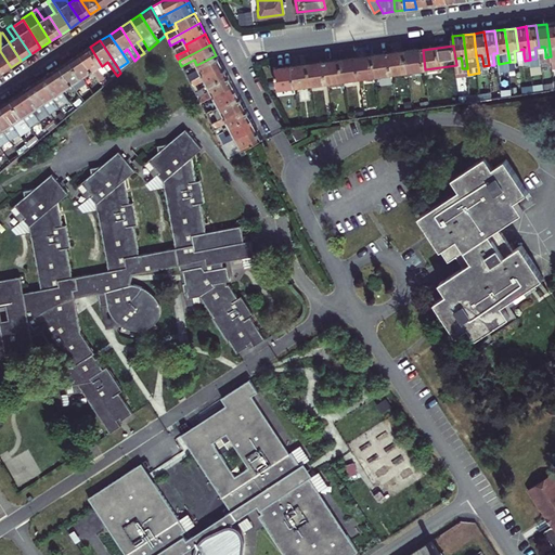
[(90,47),(80,54),(100,84),(104,80),(98,69),(102,66),(90,47)]
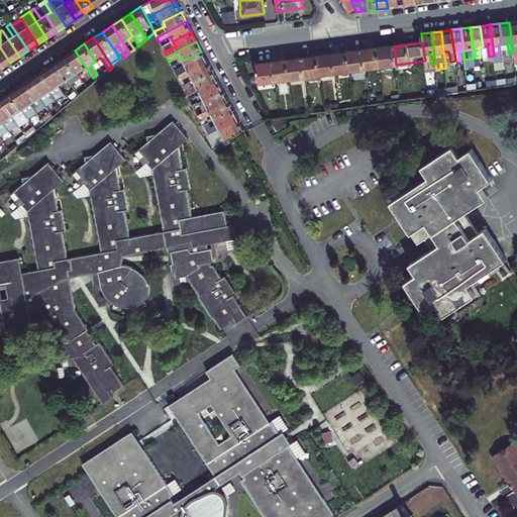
[(381,67),(396,65),(394,46),(379,48),(381,67)]
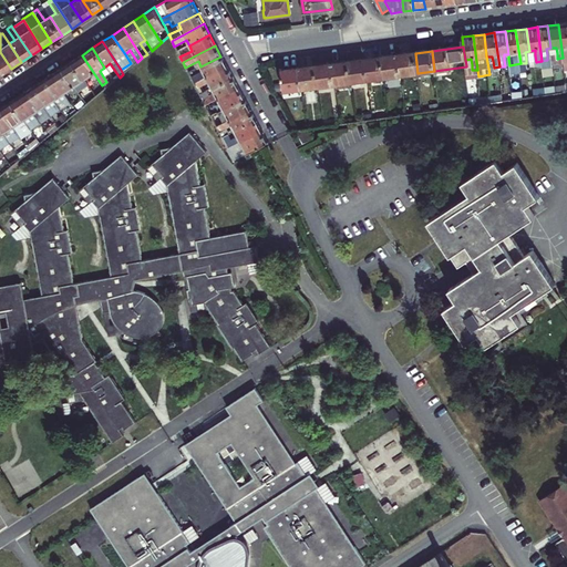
[(0,73),(1,75),(11,69),(0,52),(0,73)]
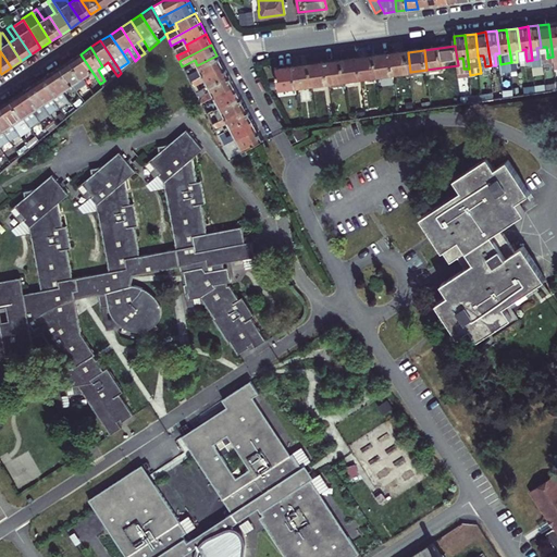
[(410,72),(408,52),(392,54),(394,74),(410,72)]
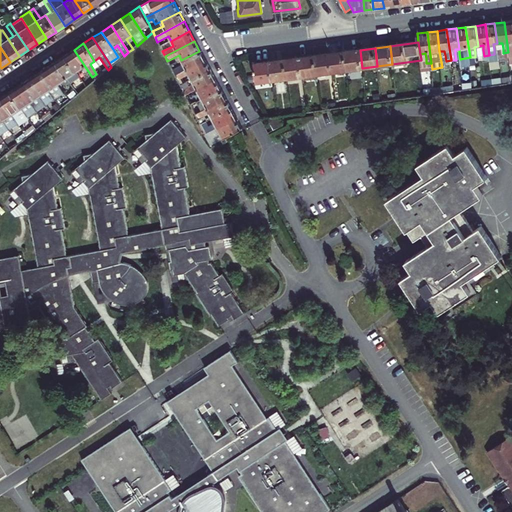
[(65,56),(76,73),(81,70),(88,80),(92,77),(74,50),(65,56)]
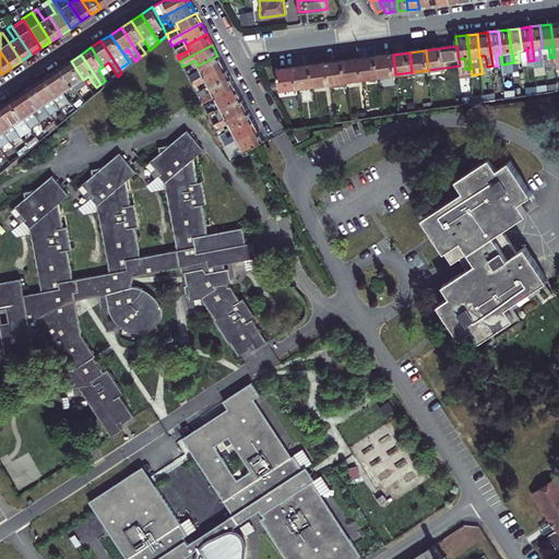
[(379,76),(395,74),(393,55),(377,57),(379,76)]
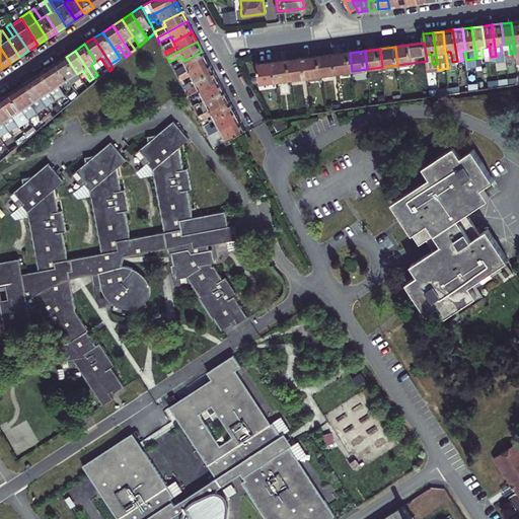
[(202,52),(183,61),(186,66),(174,72),(177,76),(207,61),(202,52)]
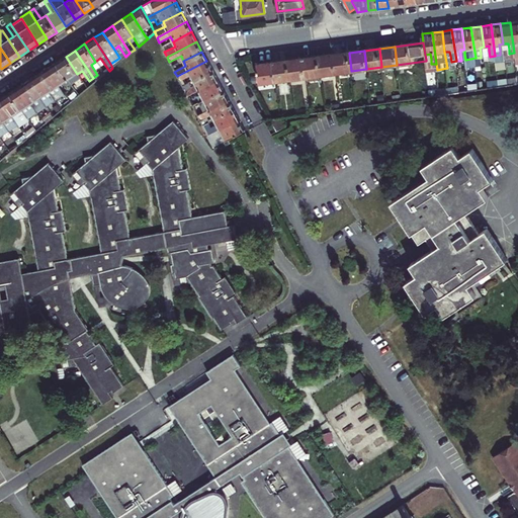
[(333,55),(336,73),(351,71),(349,53),(333,55)]
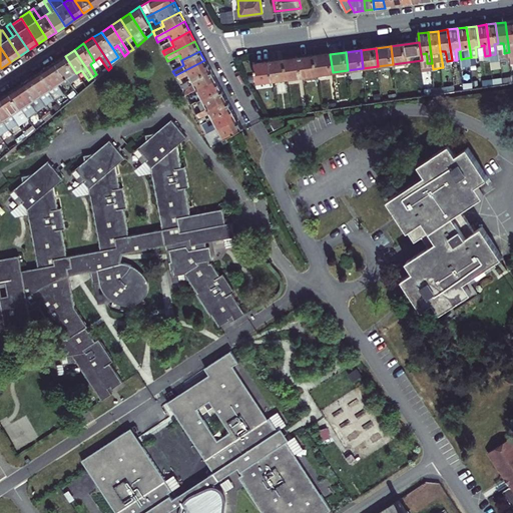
[(318,74),(333,72),(330,54),(315,56),(318,74)]
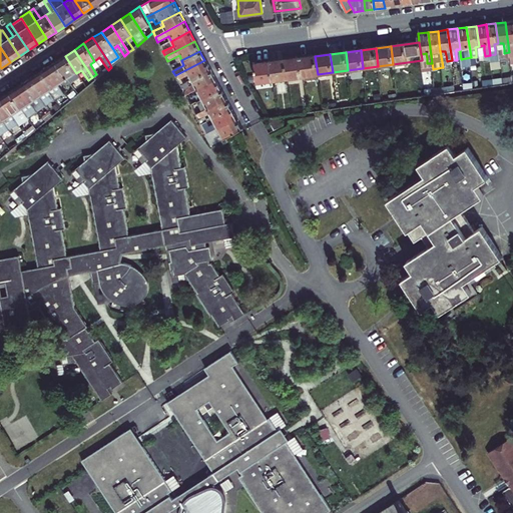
[(65,56),(55,62),(74,89),(78,86),(71,76),(76,73),(65,56)]
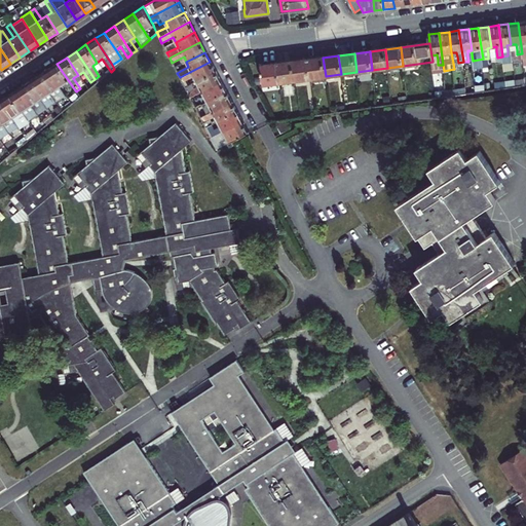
[(326,76),(323,58),(307,60),(310,78),(326,76)]
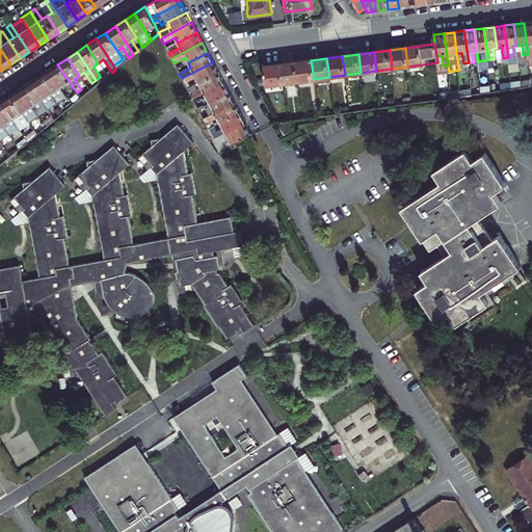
[(125,62),(123,59),(113,65),(115,70),(125,62)]
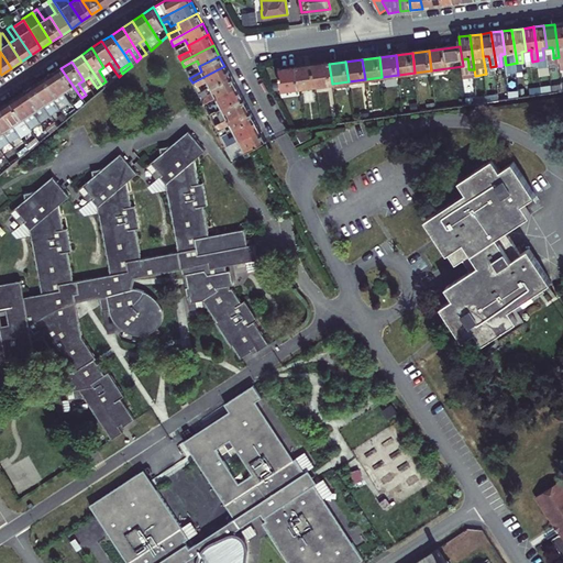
[(316,86),(332,84),(329,64),(313,66),(316,86)]
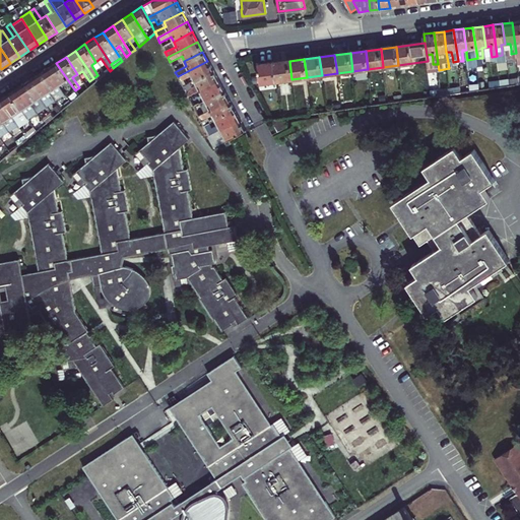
[(212,71),(207,61),(178,76),(180,81),(192,76),(194,80),(212,71)]
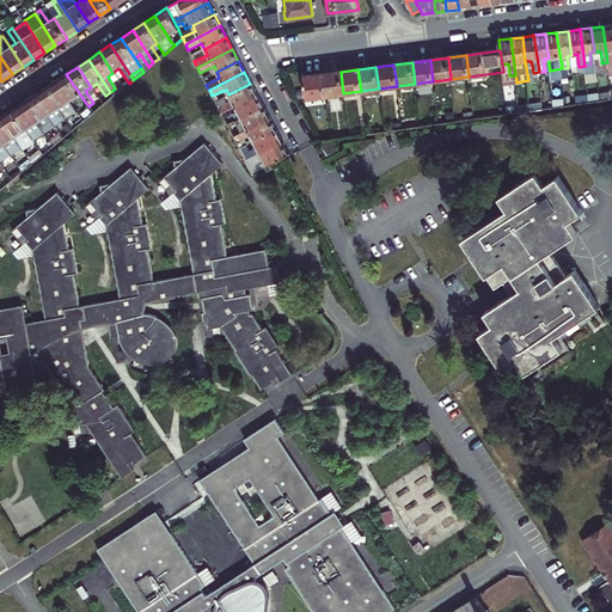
[(343,93),(341,72),(322,74),(325,96),(343,93)]
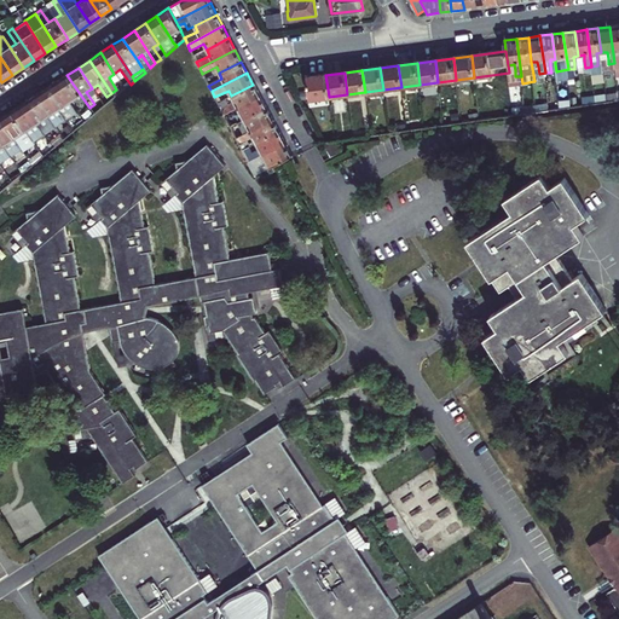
[(56,82),(70,103),(75,99),(84,111),(90,108),(67,75),(56,82)]
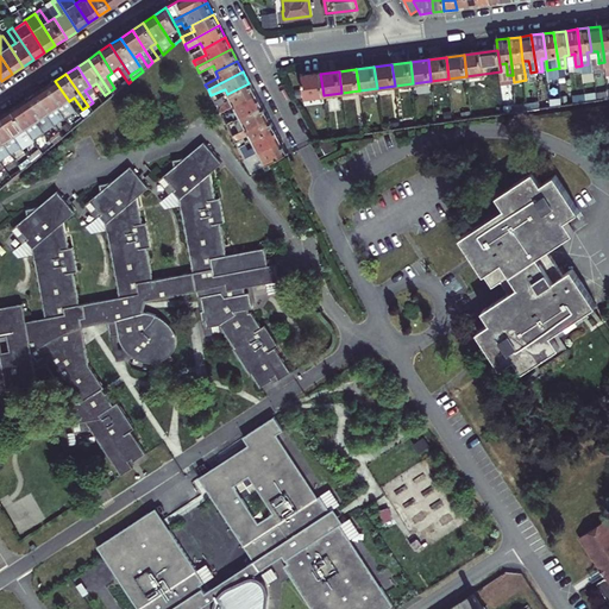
[(324,95),(320,74),(302,76),(306,98),(324,95)]
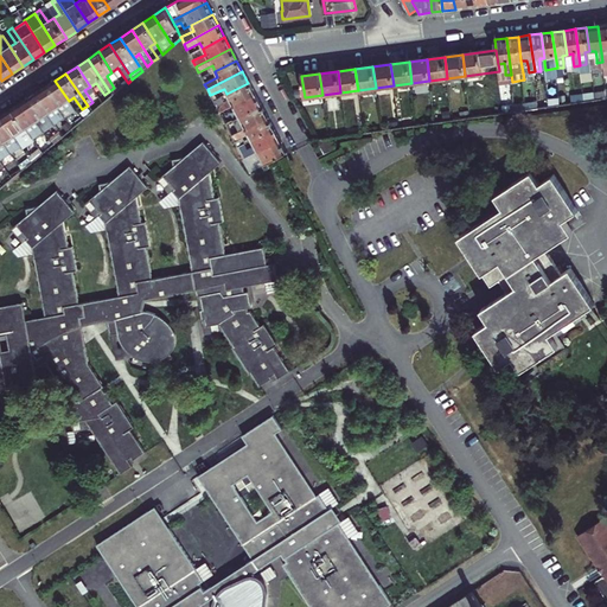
[(55,81),(44,88),(64,117),(75,110),(69,101),(55,81)]
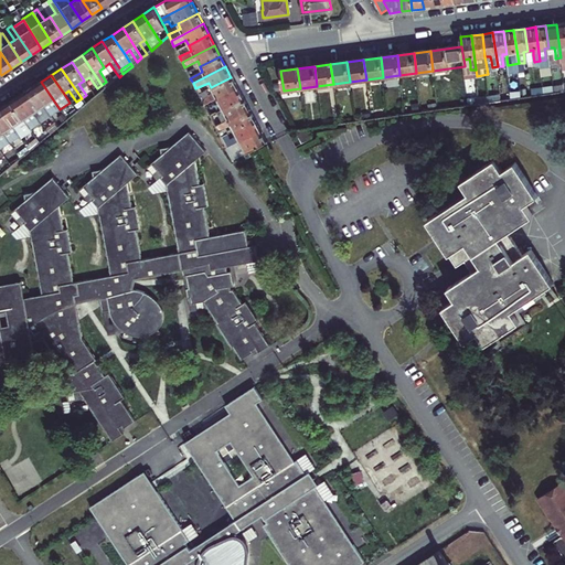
[(231,77),(211,87),(214,93),(201,99),(204,105),(236,87),(231,77)]
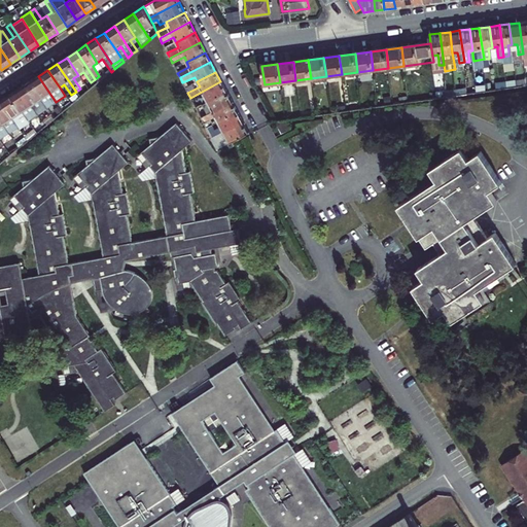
[(29,82),(46,108),(56,102),(38,76),(29,82)]
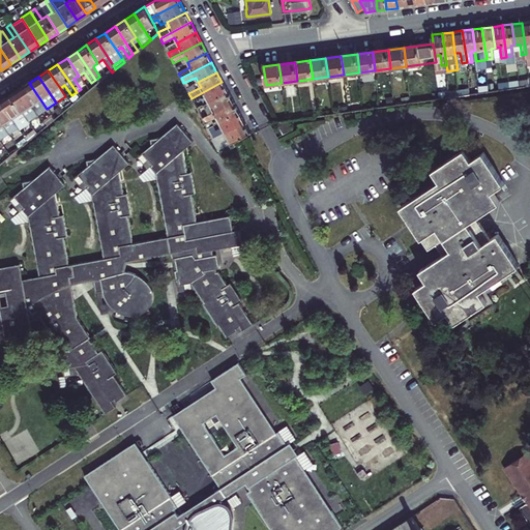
[(206,97),(208,102),(228,92),(222,82),(192,98),(194,104),(206,97)]
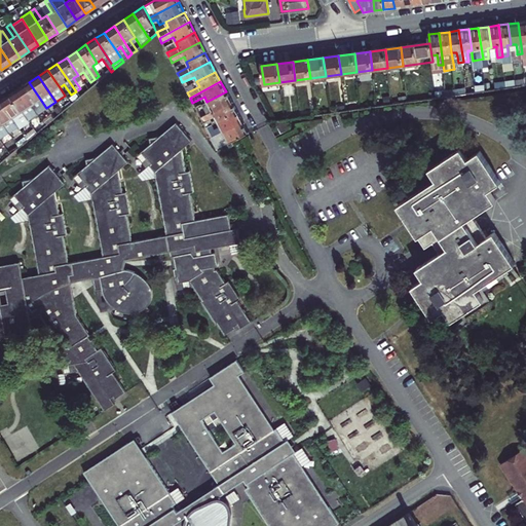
[(29,82),(20,88),(36,114),(46,108),(29,82)]
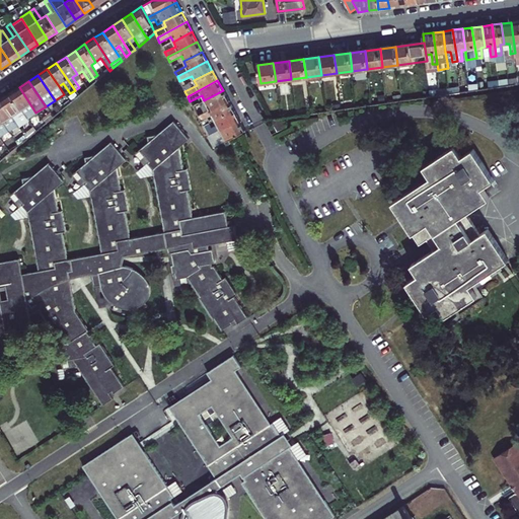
[(10,93),(27,119),(27,120),(36,114),(35,113),(19,87),(10,93)]
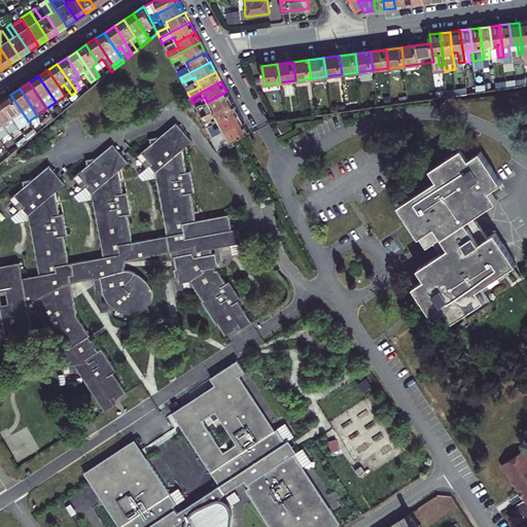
[(201,118),(231,102),(226,92),(207,102),(210,107),(198,113),(201,118)]
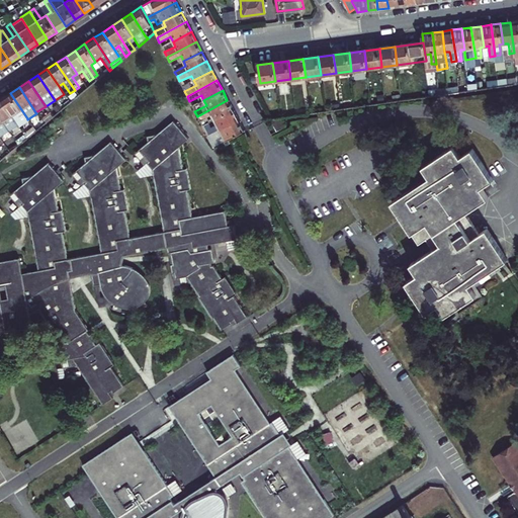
[(10,93),(0,99),(17,124),(27,118),(10,93)]
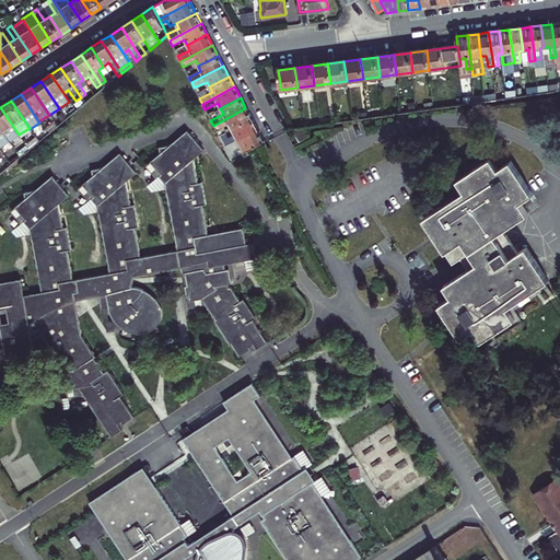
[(19,135),(0,107),(0,128),(9,141),(19,135)]
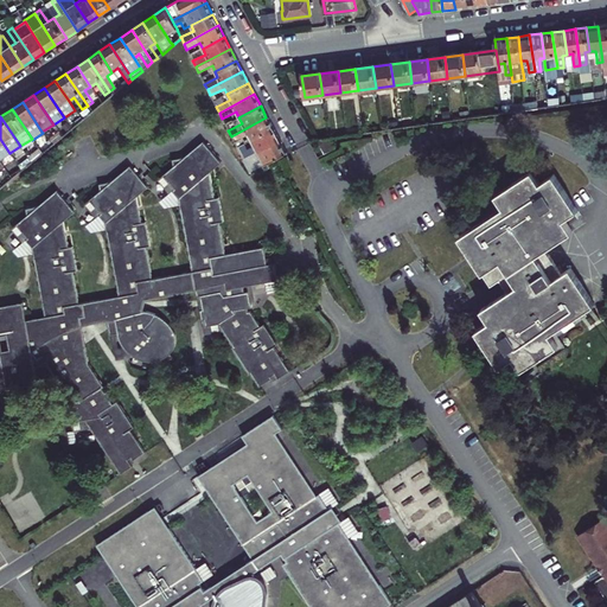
[(273,129),(266,117),(231,136),(234,141),(248,135),(251,140),(273,129)]
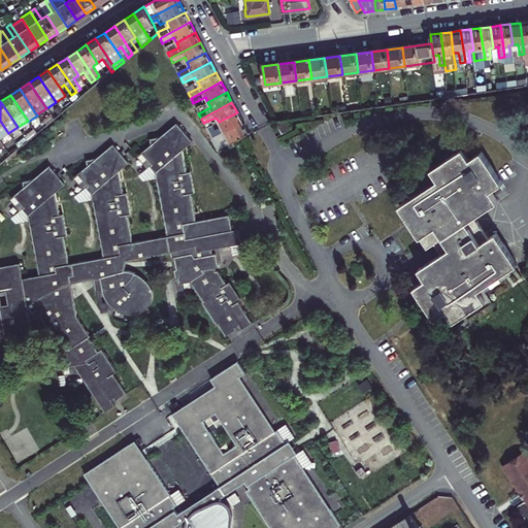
[(237,112),(219,122),(221,127),(208,133),(211,138),(242,122),(237,112)]
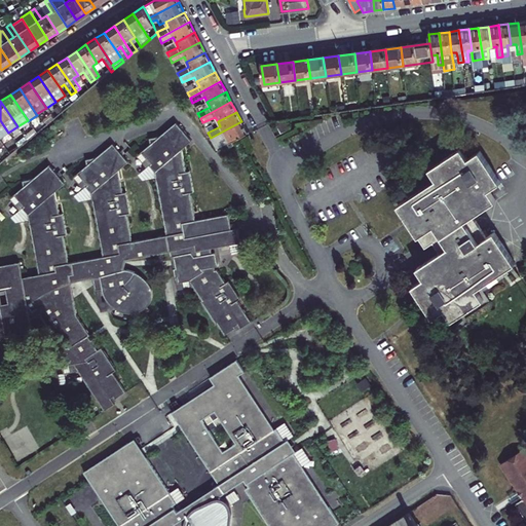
[(273,120),(269,122),(276,136),(292,127),(288,120),(273,120)]
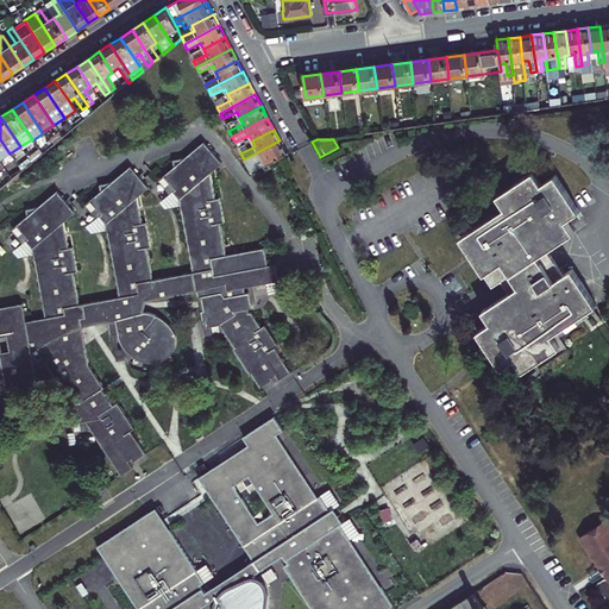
[(250,173),(264,164),(286,154),(280,140),(244,159),(246,165),(250,173)]
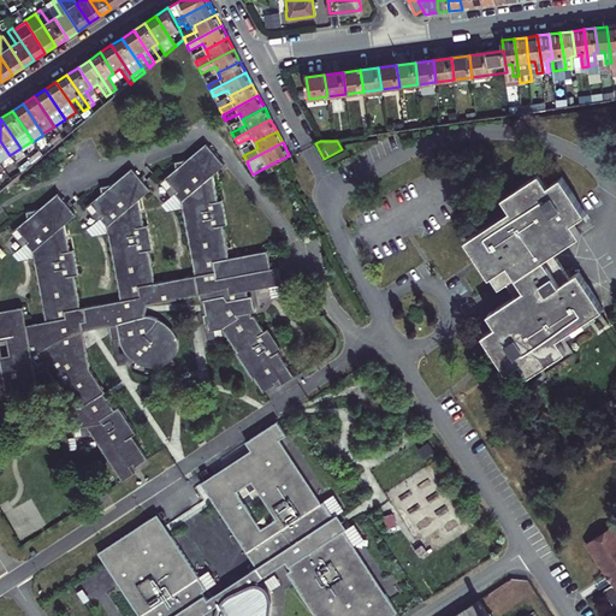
[(147,304),(197,295),(200,301),(202,300),(205,314),(202,314),(205,325),(207,324),(208,331),(221,329),(225,335),(236,351),(235,353),(253,379),(254,378),(262,392),(279,381),(282,385),(294,377),(277,351),(280,349),(267,329),(264,331),(254,315),(250,317),(250,313),(255,312),(254,307),(252,296),(247,296),(246,290),(255,289),(280,284),(278,267),(276,267),(270,268),(268,262),(266,250),(227,258),(221,225),(226,225),(221,201),(217,201),(212,175),(224,165),(205,143),(187,160),(175,163),(176,169),(165,178),(176,191),(175,194),(181,201),(194,276),(154,283),(148,250),(152,250),(148,226),(143,226),(138,200),(149,190),(131,169),(112,185),(100,187),(101,194),(90,203),(102,218),(100,219),(106,226),(120,301),(80,308),(73,276),(78,276),(73,252),(69,252),(64,225),(76,215),(57,194),(37,211),(25,213),(27,219),(16,229),(28,243),(27,244),(33,252),(46,323),(27,326),(23,308),(0,312),(0,338),(11,337),(12,339),(10,341),(11,347),(13,347),(15,355),(0,363),(0,397),(6,395),(6,396),(37,390),(35,374),(46,368),(69,403),(70,408),(67,409),(70,418),(71,416),(73,428),(86,426),(92,434),(122,481),(135,473),(131,469),(147,458),(132,437),(136,433),(118,407),(116,409),(105,392),(89,369),(82,331),(108,325),(111,339),(118,338),(119,342),(119,343),(120,344),(126,355),(130,359),(136,363),(137,363),(138,363),(140,365),(141,365),(143,366),(149,367),(154,367),(161,366),(165,363),(172,359),(175,356),(177,353),(177,347),(177,339),(177,338),(171,330),(169,327),(169,326),(167,326),(157,319),(155,319),(149,318),(148,318),(144,318),(147,304)]
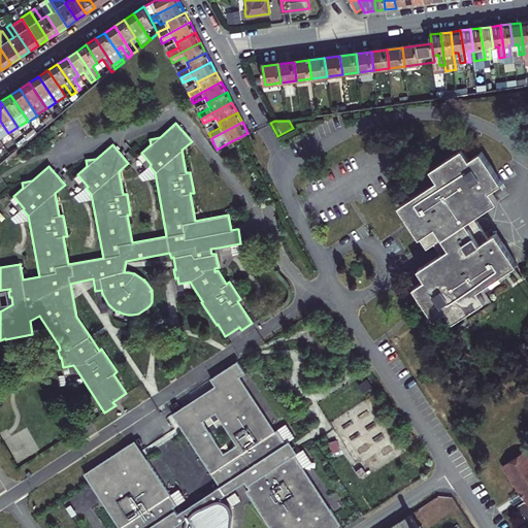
[(442,253),(419,268),(426,278),(415,287),(435,319),(447,310),(454,321),(486,300),(479,290),(518,264),(496,232),(489,237),(475,217),(498,201),(491,190),(503,183),(483,151),(470,159),(464,149),(432,169),(438,179),(400,205),(428,248),(435,242),(442,253)]
